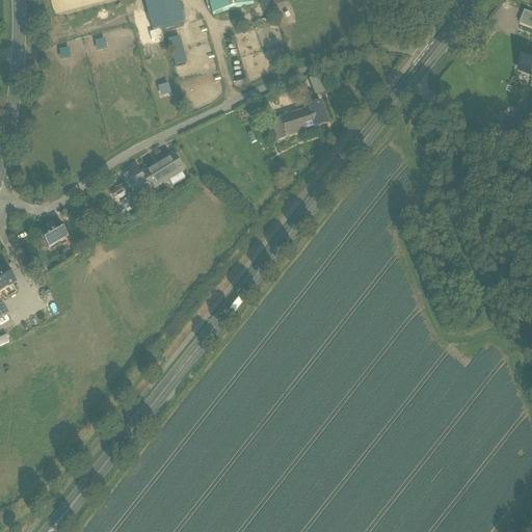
[(251,0),(208,0),(212,16),(254,4),(251,0)]
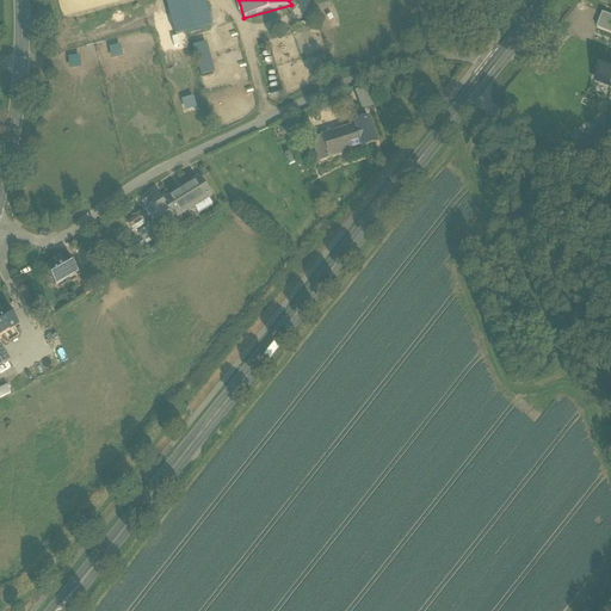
[(610,17),(603,14),(597,30),(610,35),(610,17)]
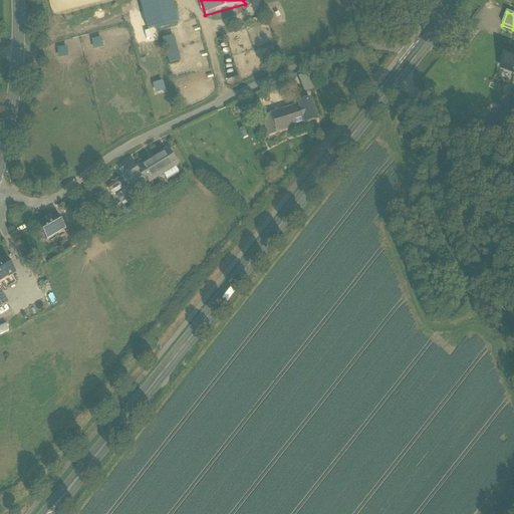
[(513,73),(513,50),(510,49),(502,68),(513,73)]
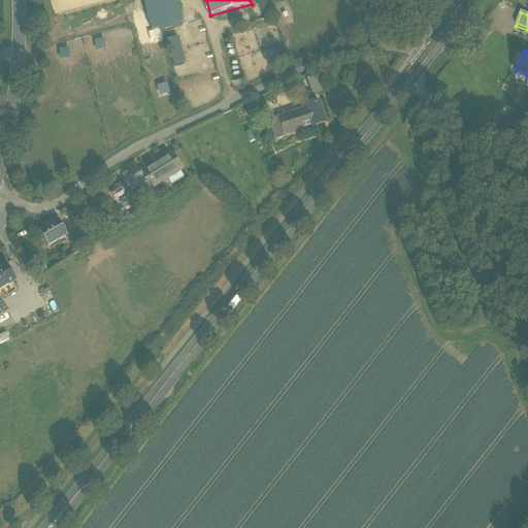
[(308,80),(315,96),(326,91),(320,76),(308,80)]
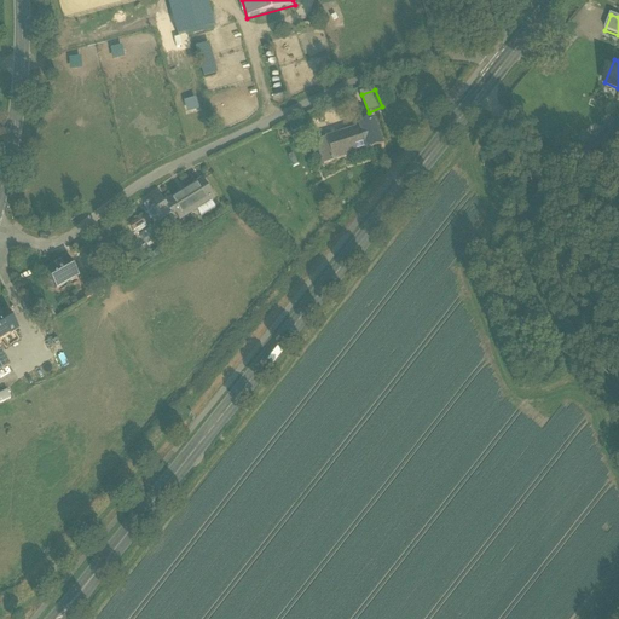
[(371,122),(357,127),(358,128),(350,131),(358,154),(365,151),(366,152),(381,148),(371,122)]
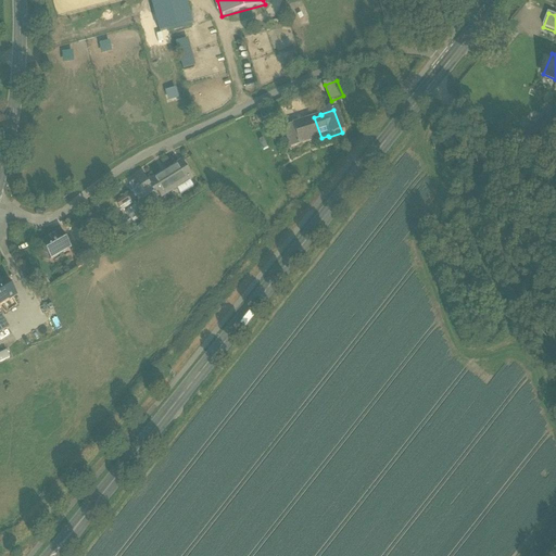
[(555,112),(555,111),(545,118),(553,127),(554,129),(555,127),(555,112)]
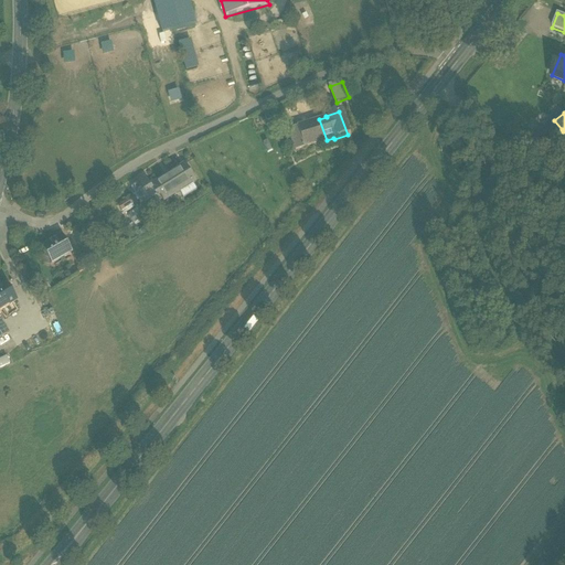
[(319,119),(311,123),(319,144),(327,140),(319,119)]
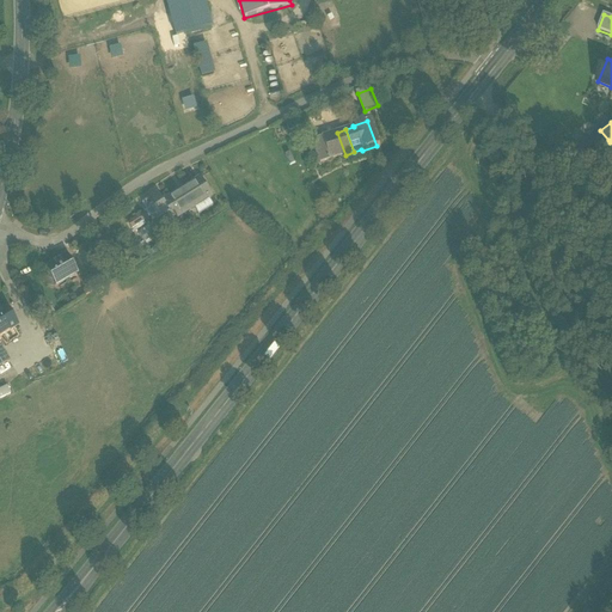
[(346,155),(337,133),(322,138),(328,155),(329,160),(346,155)]
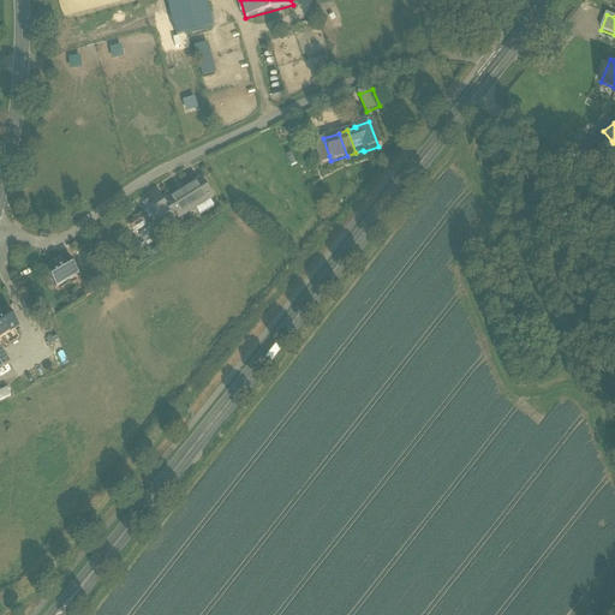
[(323,138),(314,142),(320,160),(329,156),(323,138)]
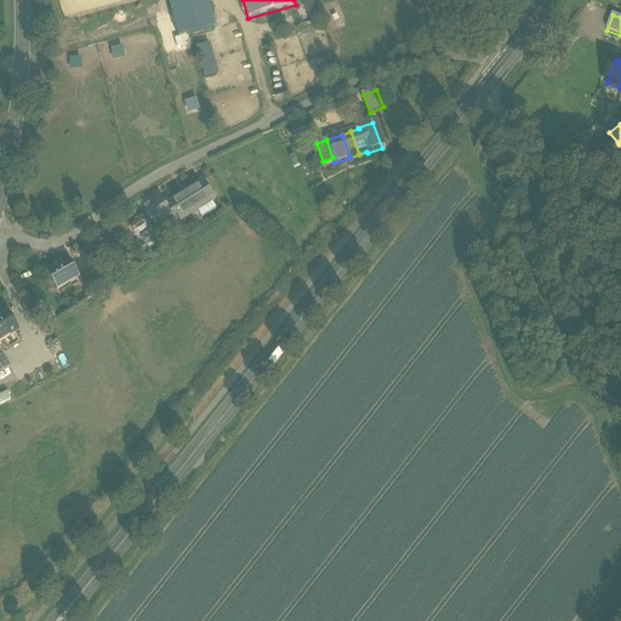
[(617,142),(598,160),(602,165),(610,158),(617,165),(620,161),(620,146),(619,144),(617,142)]
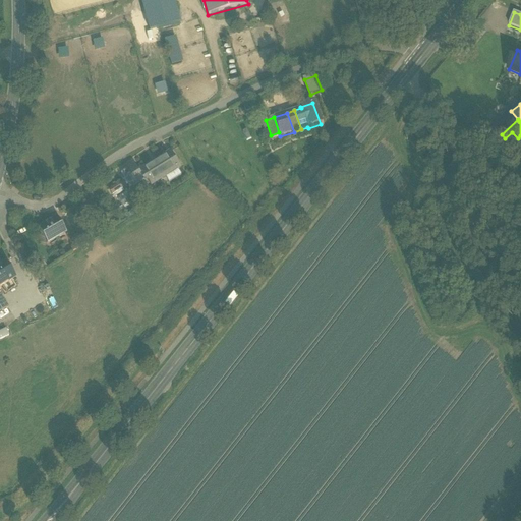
[(171,152),(140,171),(151,186),(165,177),(169,183),(181,176),(177,169),(180,167),(171,152)]
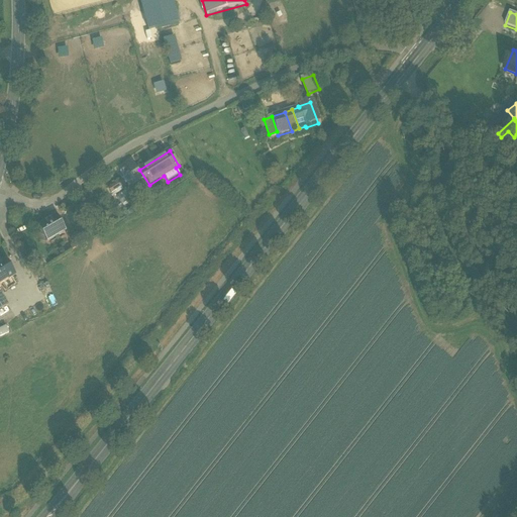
[(132,165),(124,170),(131,180),(134,178),(134,179),(139,176),(132,165)]
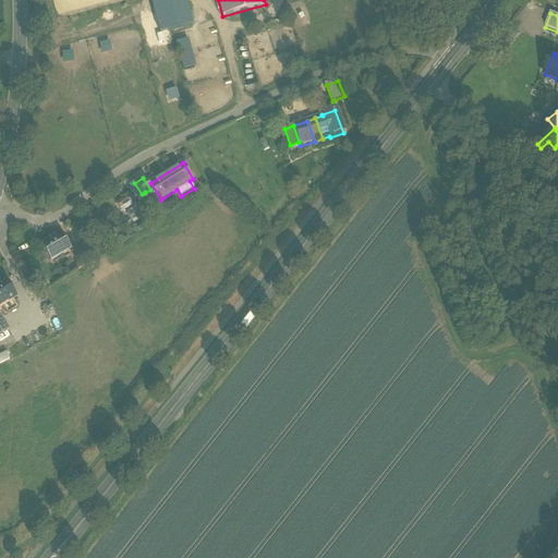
[(142,194),(136,197),(140,203),(148,197),(145,193),(145,192),(142,194)]
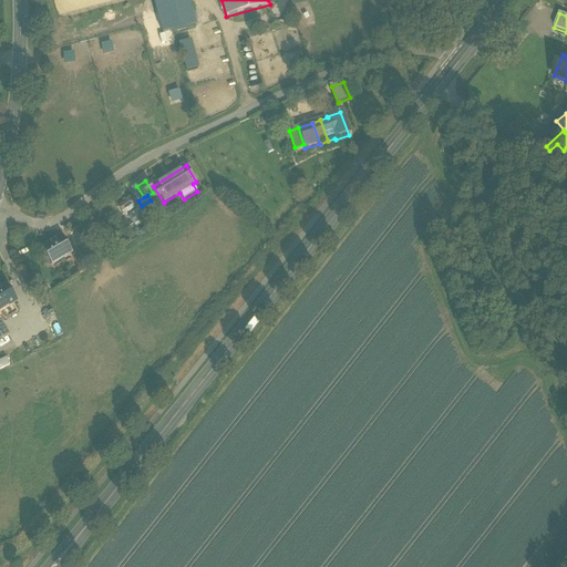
[(136,196),(119,207),(121,213),(138,200),(136,196)]
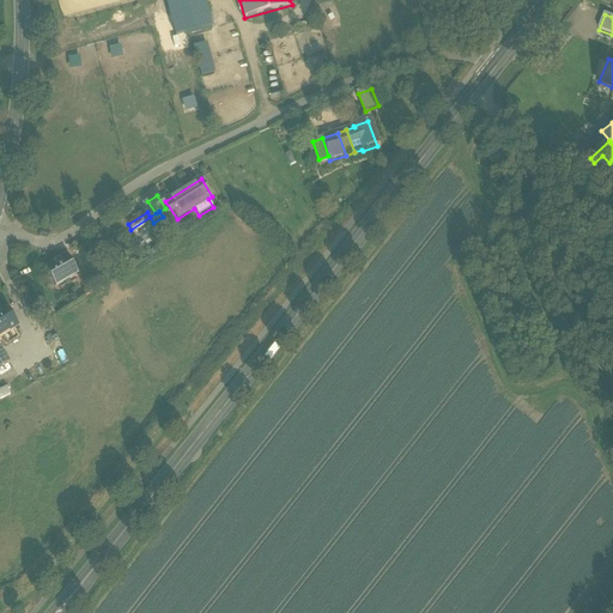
[(153,223),(137,234),(146,247),(180,225),(171,212),(163,217),(153,223)]
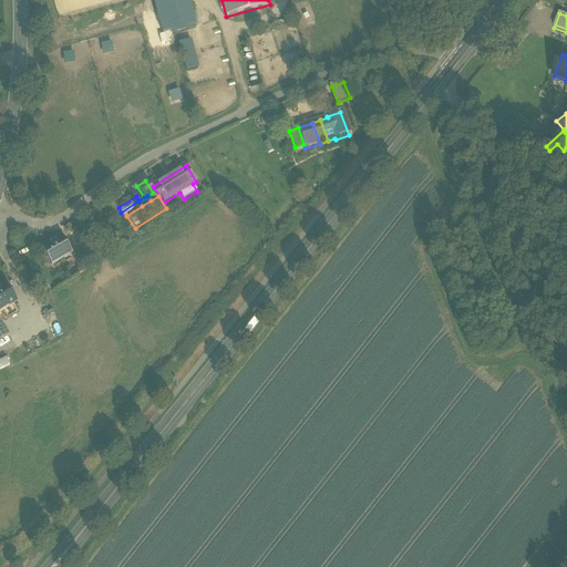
[(61,237),(41,249),(43,248),(52,263),(50,265),(51,265),(71,253),(61,237)]
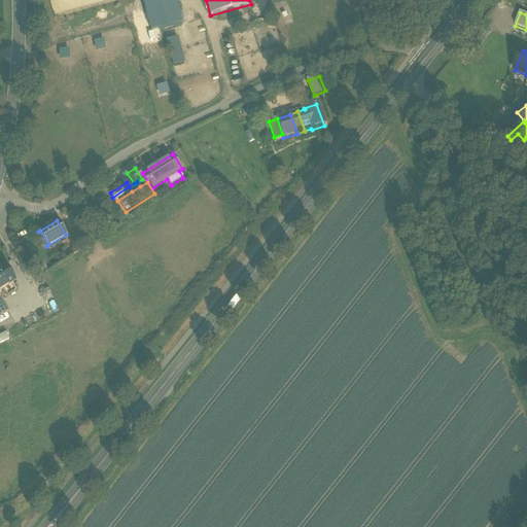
[(5,266),(0,269),(0,289),(2,288),(3,291),(9,287),(7,285),(14,280),(5,266)]
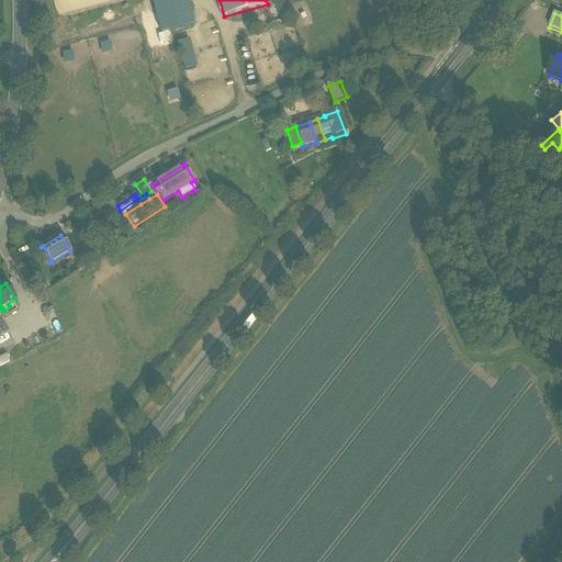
[(0,358),(0,367),(12,363),(9,355),(0,358)]
